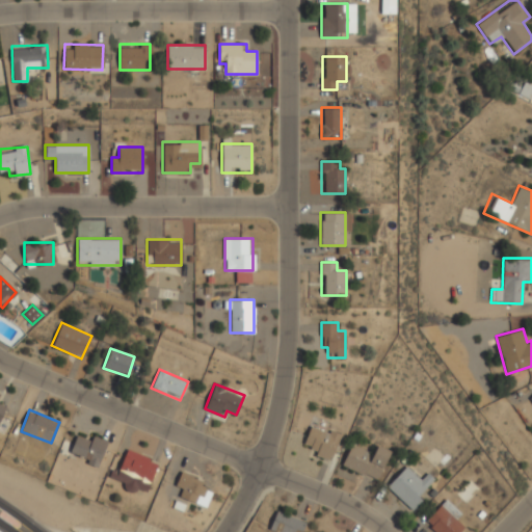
[(333,459),(340,432),(310,423),(301,450),(333,459)]
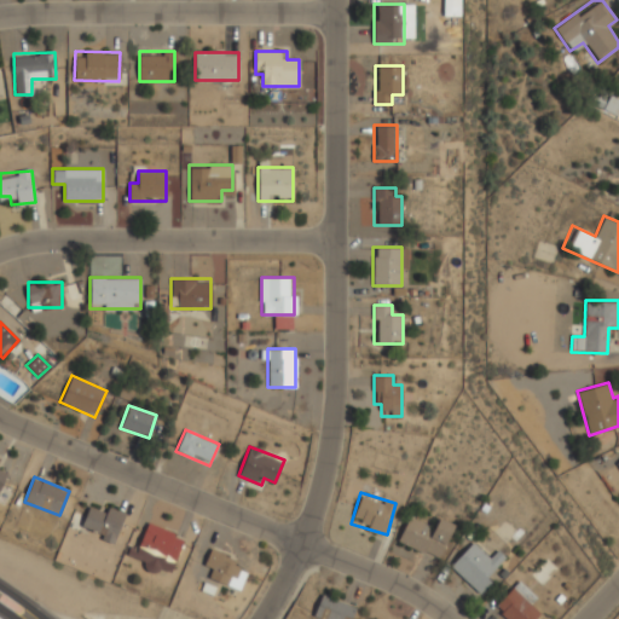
[(125,513),(109,507),(106,513),(90,507),(81,527),(104,536),(102,541),(114,544),(125,513)]
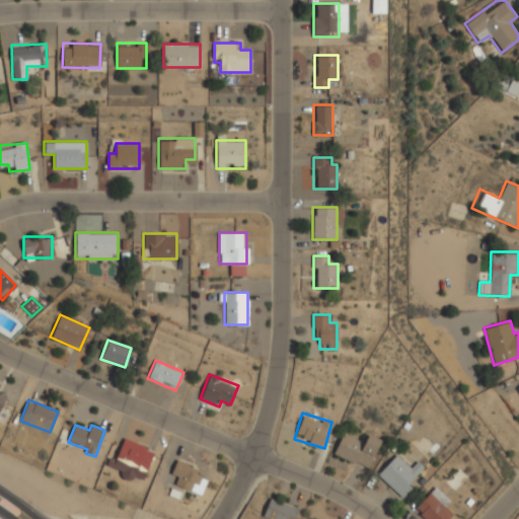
[(369,468),(380,439),(367,434),(363,442),(342,434),(334,454),(369,468)]
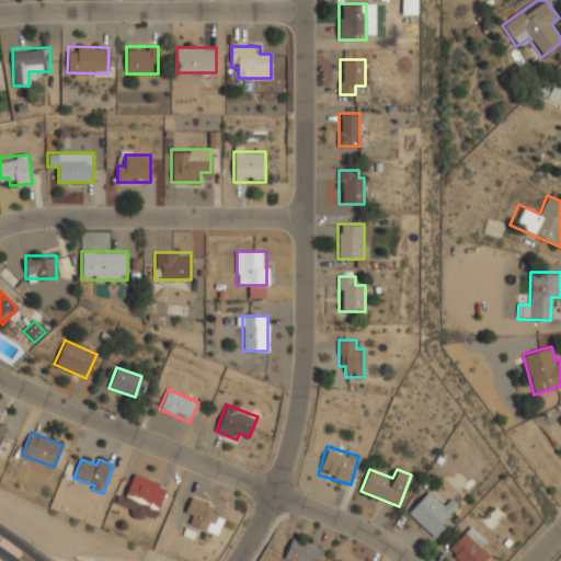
[(132,474),(119,507),(153,521),(167,487),(132,474)]
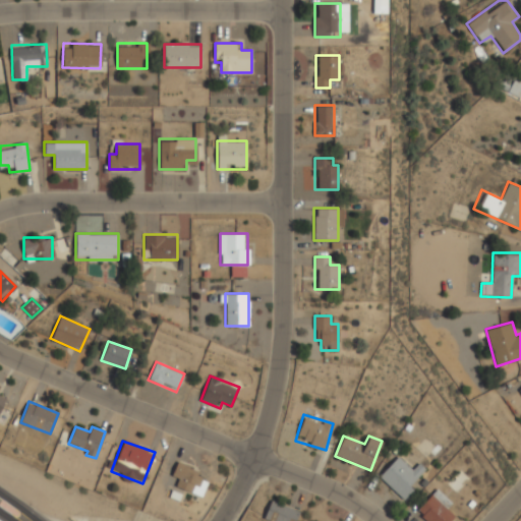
[(417,462),(411,469),(397,456),(379,477),(403,499),(427,471),(417,462)]
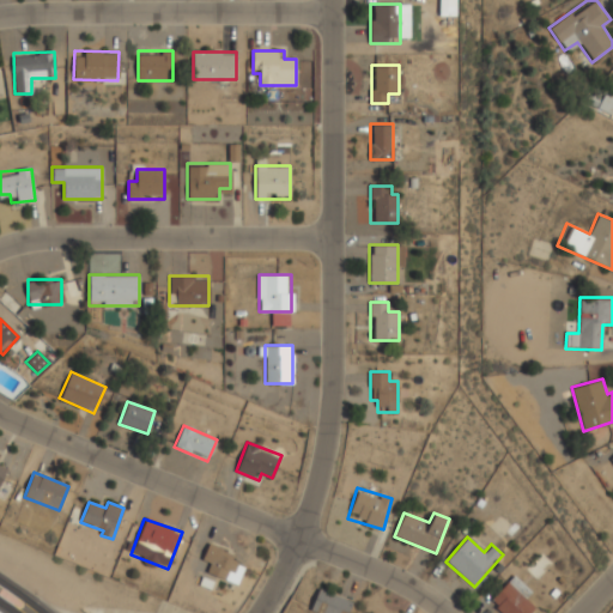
[(210,564),(206,574),(238,584),(244,566),(231,563),(234,553),(207,545),(202,562),(210,564)]
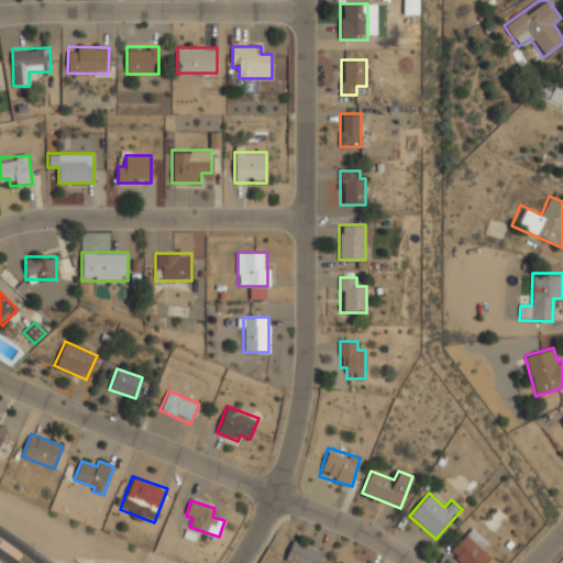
[(486,562),(492,558),(483,549),(487,543),(471,528),(449,552),(460,562),(486,562)]
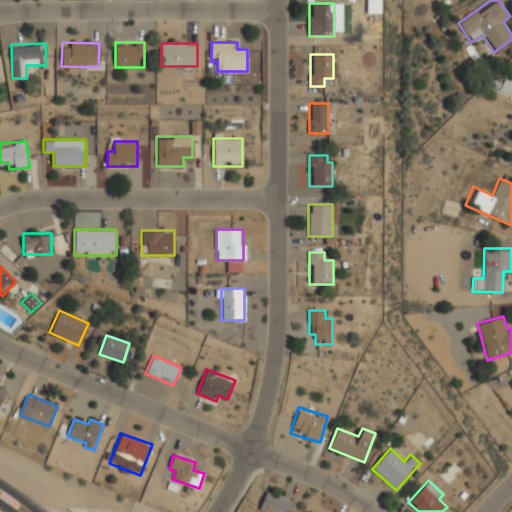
[(292,511),(295,501),(265,493),(260,511),(261,511),(283,511),(284,509),(292,511)]
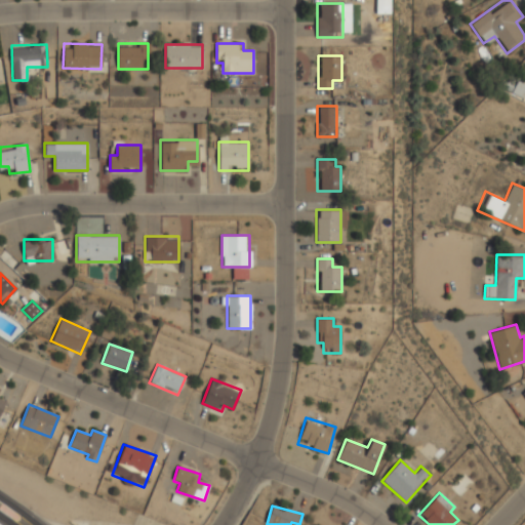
All buildings are outlined.
